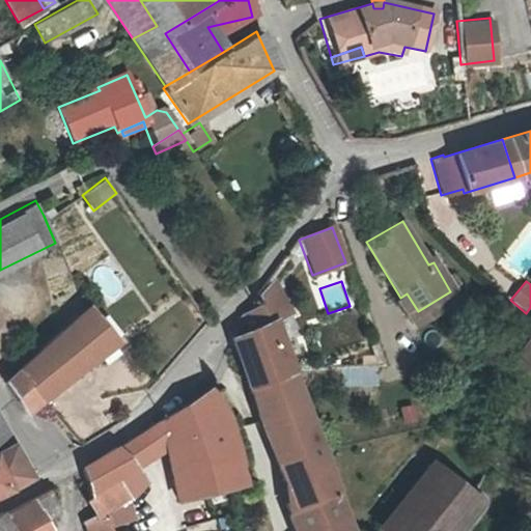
[(256,306),(268,328),(287,316),(273,290),(261,282),(251,296),(256,306)]
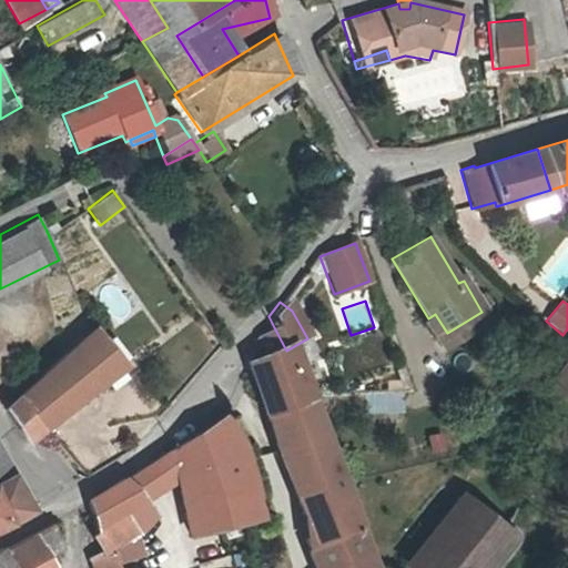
[(435,340),(447,333),(435,314),(428,318),(424,322),(435,340)]
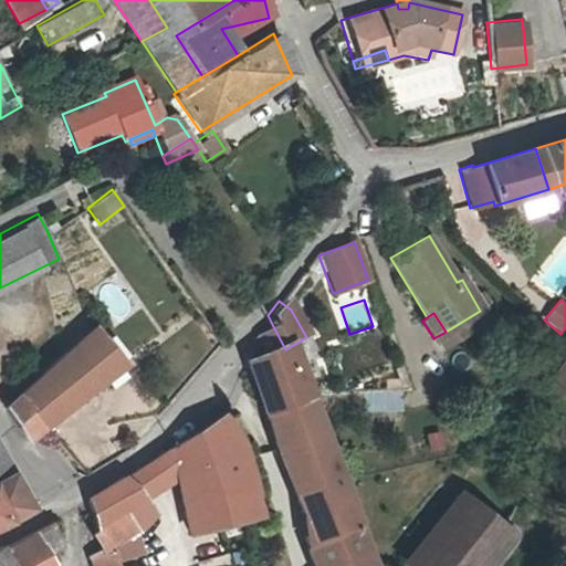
[(122,362),(102,336),(93,325),(90,329),(118,365),(122,362)]
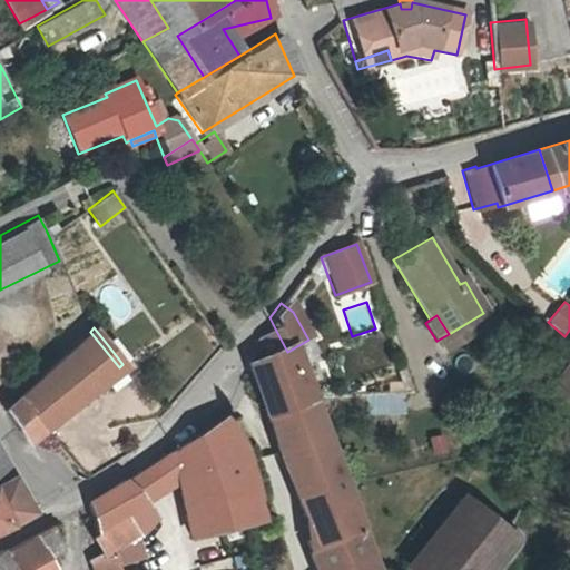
[(314,400),(287,352),(275,328),(255,341),(263,356),(251,362),(267,414),(314,400)]
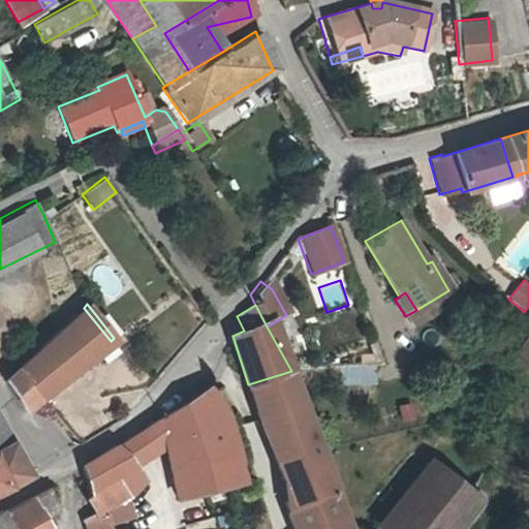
[(40,392),(111,341),(84,308),(22,366),(40,392)]
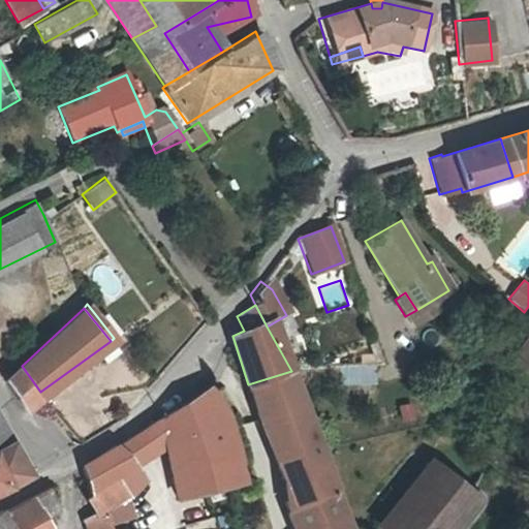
[(104,308),(95,314),(114,338),(123,332),(104,308)]
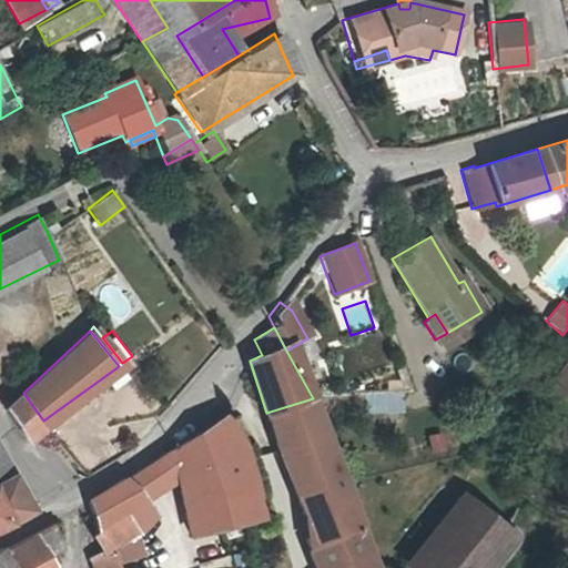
[(567,359),(554,379),(567,389),(567,359)]
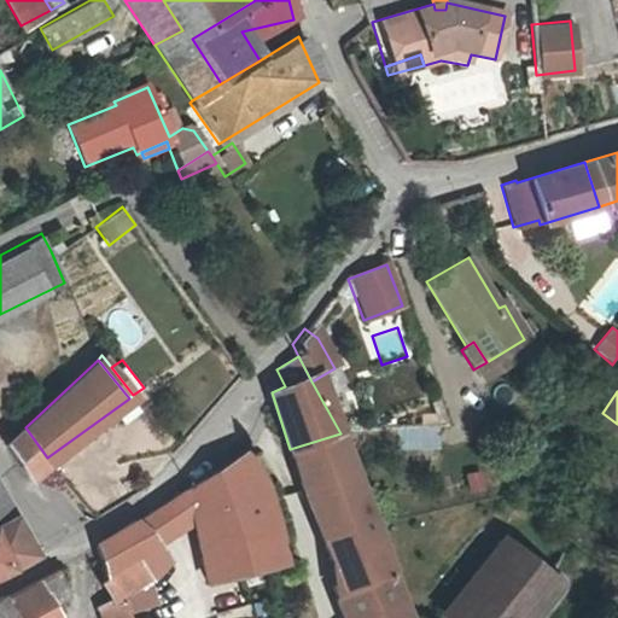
[(47,458),(25,427),(5,447),(27,473),(47,458)]
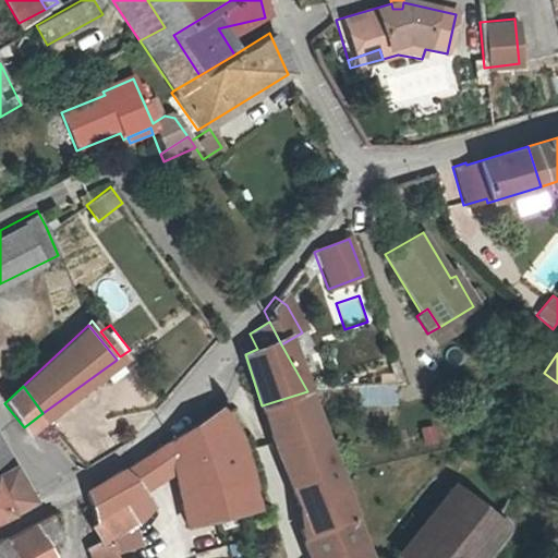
[(396,403),(395,387),(359,389),(360,407),(396,403)]
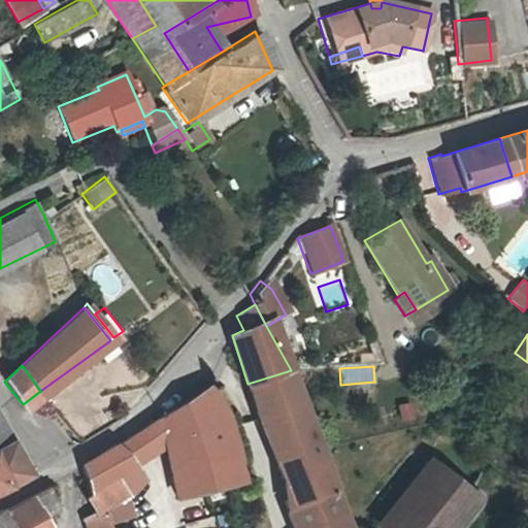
[(278,443),(271,447),(282,477),(283,499),(292,527),(312,527),(342,519),(320,454),(291,370),(248,384),(252,399),(257,421),(264,418),(278,443)]
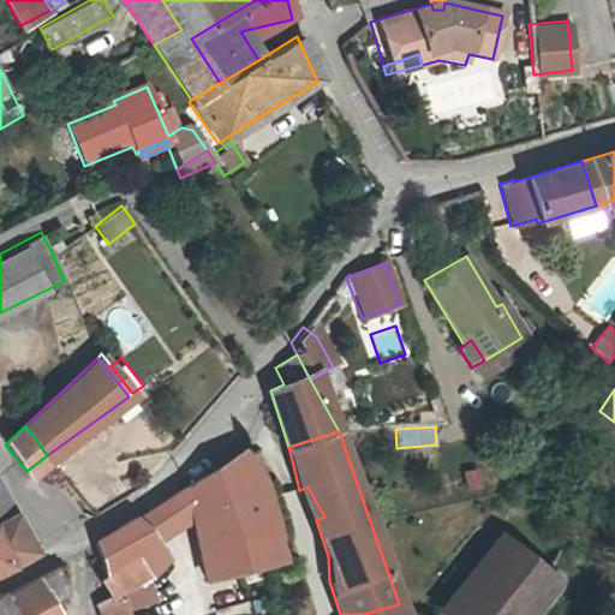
[(187,487),(193,515),(207,581),(280,559),(278,545),(262,482),(244,449),(222,465),(187,487)]
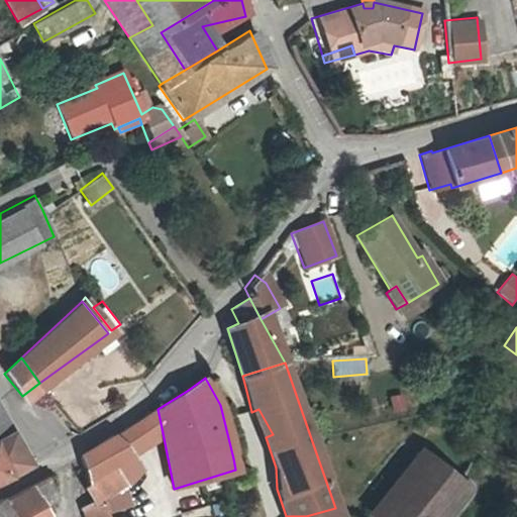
[(390,396),(394,414),(410,411),(406,393),(390,396)]
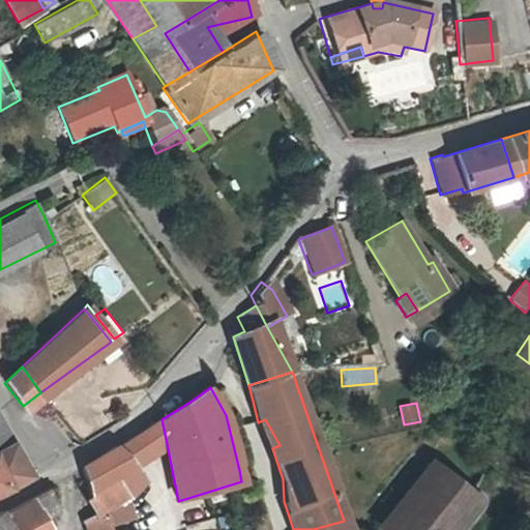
[(142,443),(124,454),(134,467),(167,444),(162,419),(143,432),(141,433),(142,443)]
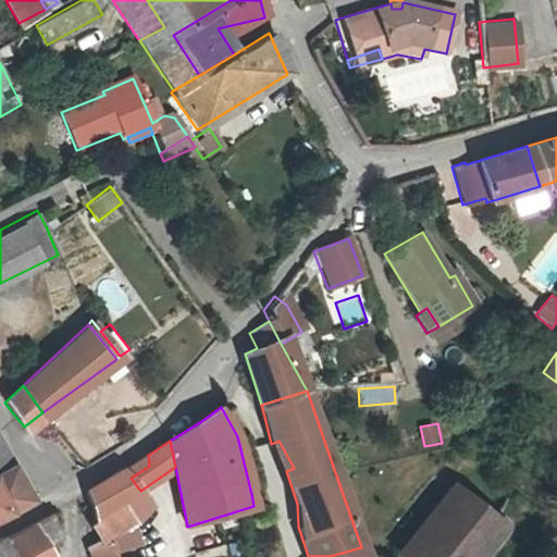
[(271,444),(286,471),(294,468),(279,441),(271,444)]
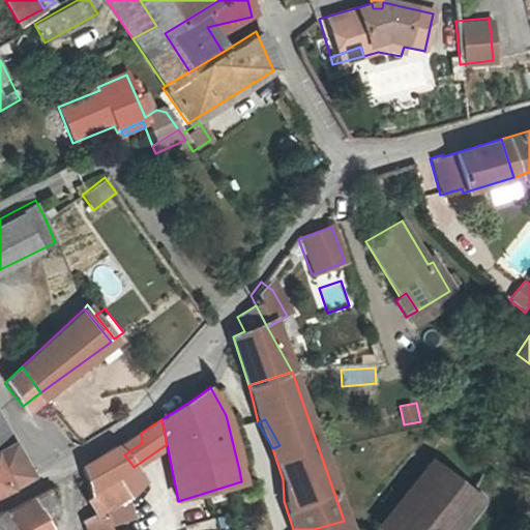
[(0,487),(28,472),(0,423),(0,487)]
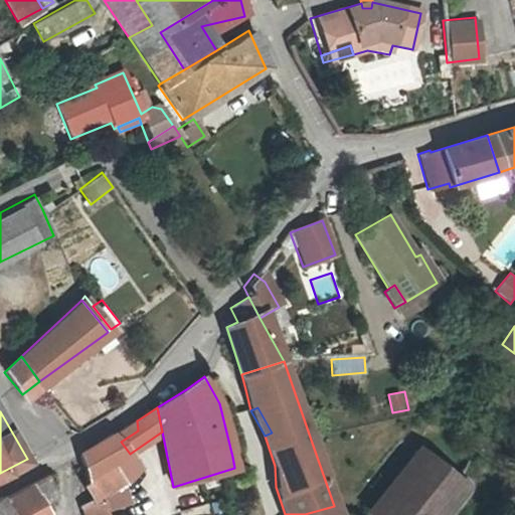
[(137,420),(112,434),(121,442),(138,431),(137,420)]
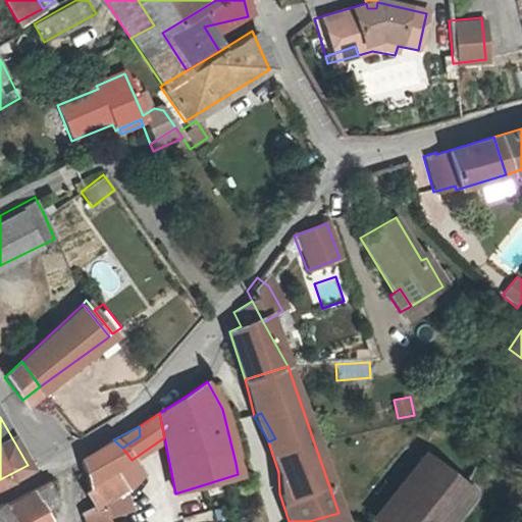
[(140,471),(132,460),(122,448),(113,439),(80,461),(90,486),(115,471),(126,489),(140,471)]
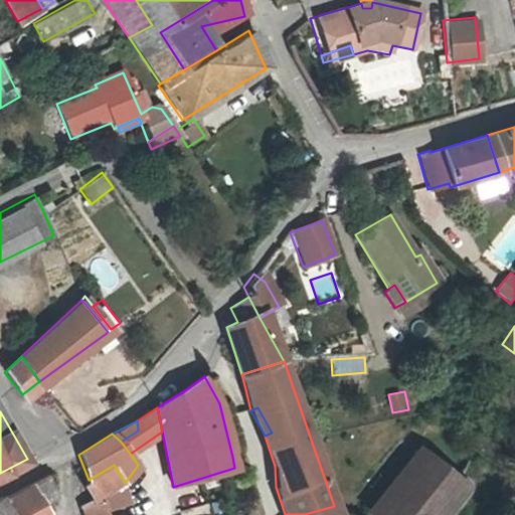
[(376,514),(436,514),(442,507),(428,496),(447,473),(420,452),(373,512),(376,514)]
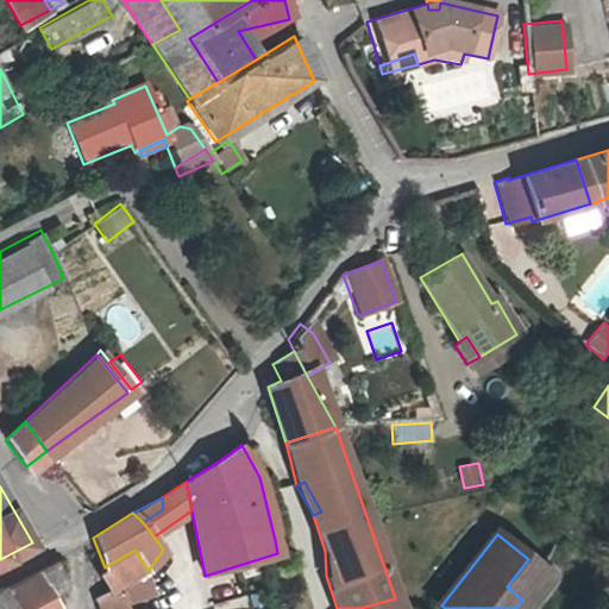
[(105,567),(113,588),(119,585),(148,571),(135,550),(105,567)]
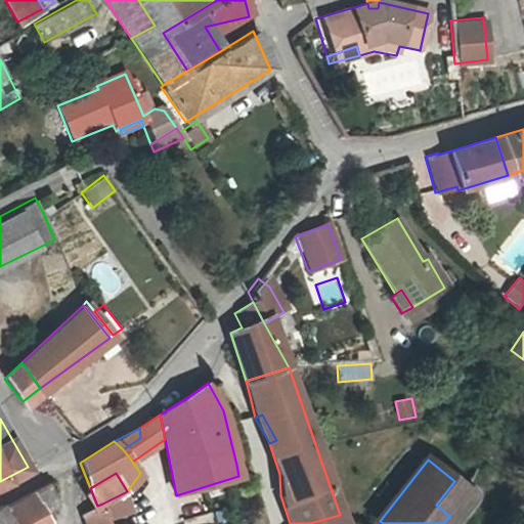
[(469,491),(454,481),(436,505),(449,516),(469,491)]
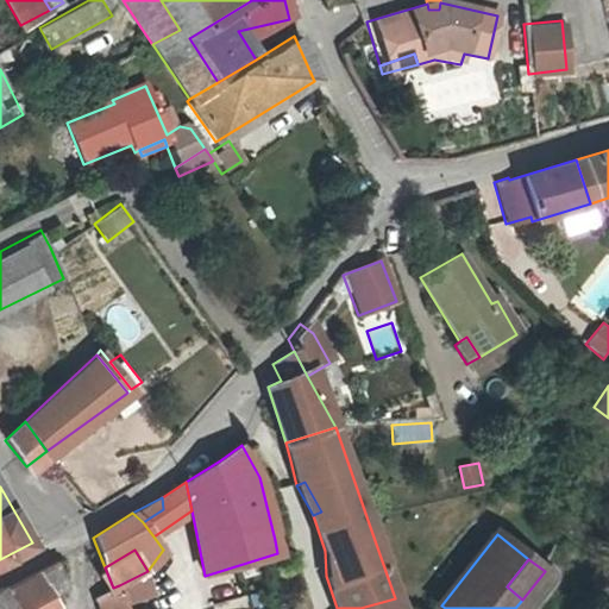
[(0,608),(56,608),(35,570),(4,588),(0,585),(0,608)]
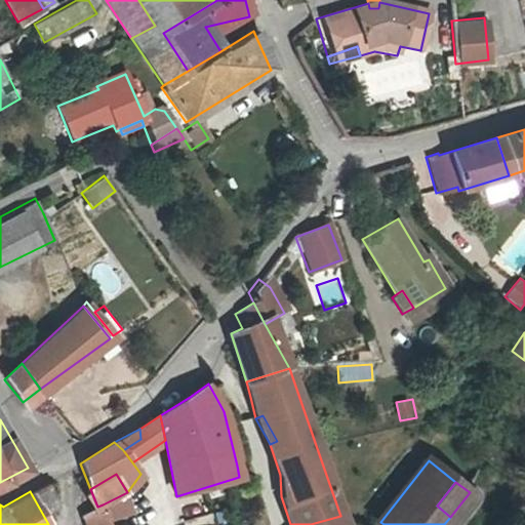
[(136,524),(127,492),(103,505),(108,524),(136,524)]
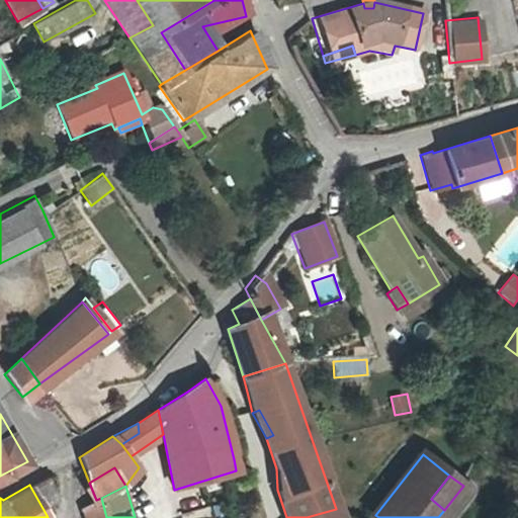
[(106,517),(101,498),(96,500),(83,506),(86,517),(106,517)]
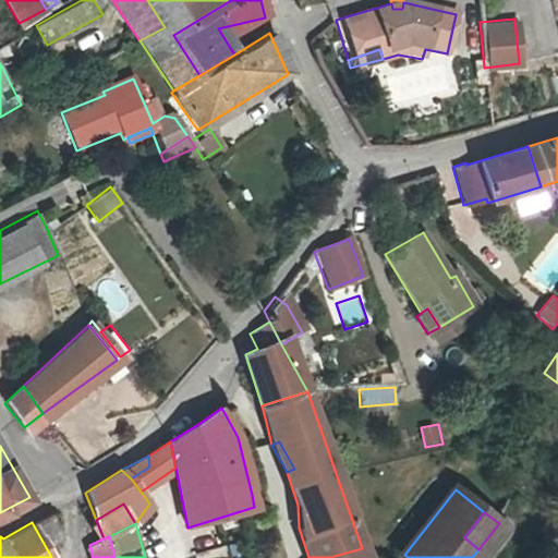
[(365,557),(362,548),(330,557),(365,557)]
